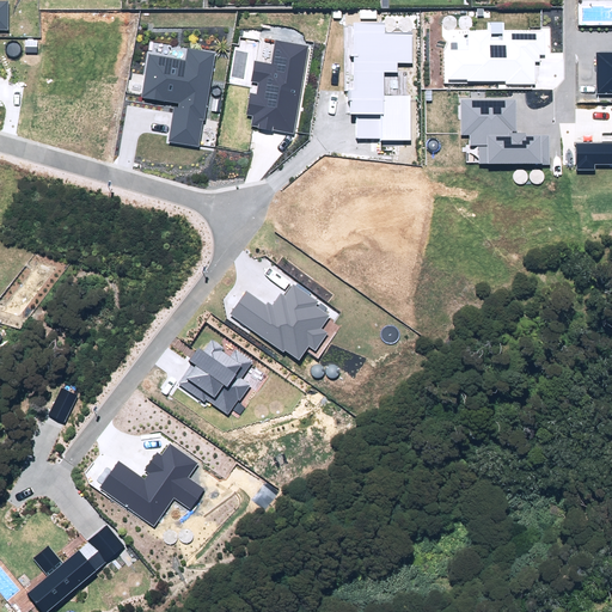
[(356,114),(356,139),(381,139),(381,140),(410,141),(411,96),(384,96),(385,73),(398,73),(398,63),(412,63),(414,34),(385,32),(385,24),(353,23),(350,114),(356,114)]
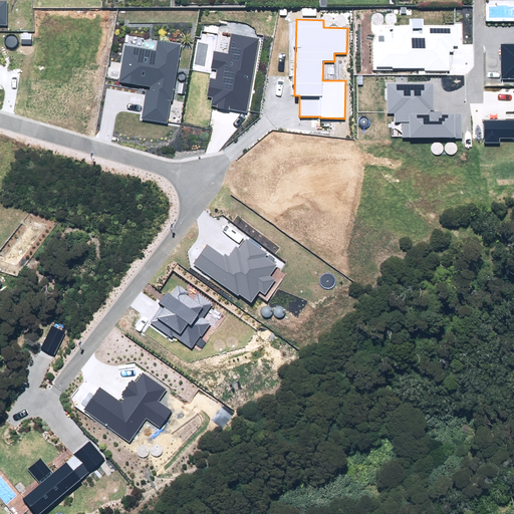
[(425,70),(450,70),(450,52),(454,52),(454,46),(458,46),(458,27),(423,27),(423,34),(414,34),(414,26),(394,26),(394,42),(375,42),(375,67),(393,67),(393,68),(425,68),(425,70)]
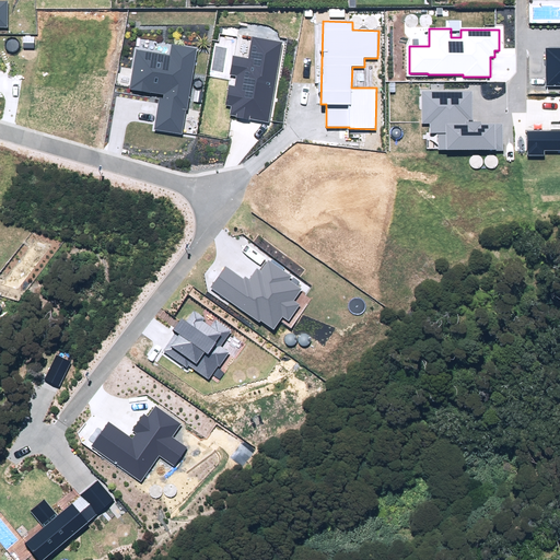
[(230,115),(269,121),(283,43),(252,36),(247,58),(233,56),(230,74),(236,76),(234,86),(230,85),(226,105),(232,106),(230,115)]
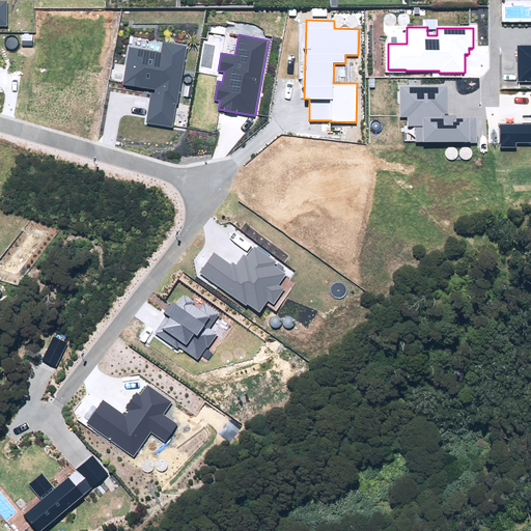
[(151,92),(146,122),(173,127),(176,104),(178,104),(188,46),(163,42),(161,53),(129,48),(123,84),(156,89),(155,93),(151,92)]
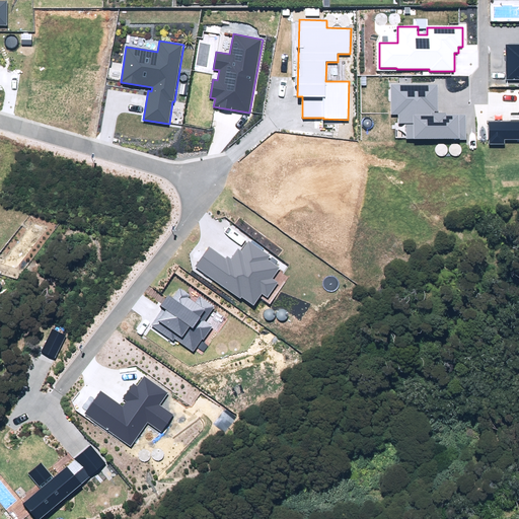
[(505,80),(518,80),(518,44),(505,45),(505,80)]
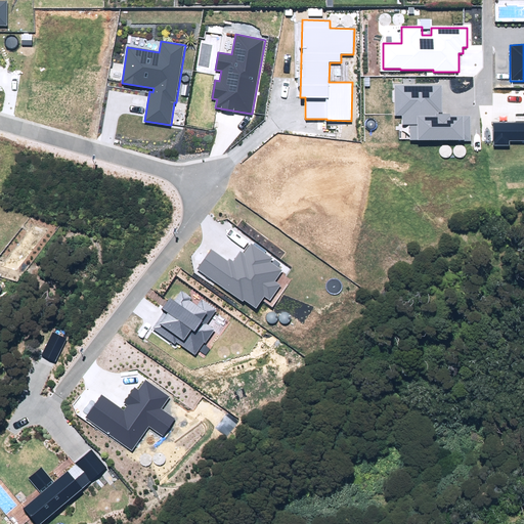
[(409,125),(409,140),(472,140),(472,116),(451,116),(450,114),(442,114),(441,85),(395,85),(395,116),(402,116),(402,125),(409,125)]
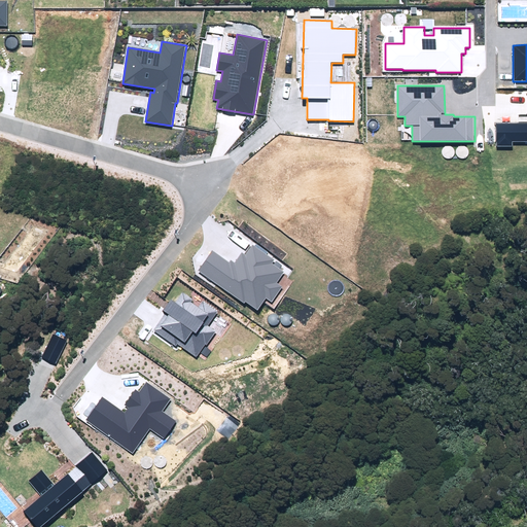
[(496,147),(513,146),(513,142),(526,142),(526,124),(496,125),(496,147)]
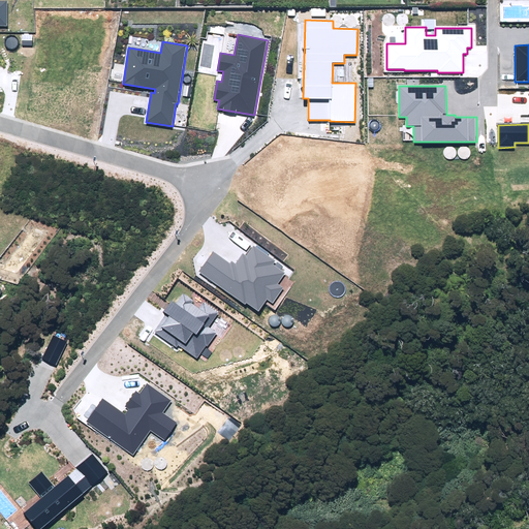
[(213,251),(198,272),(246,305),(247,303),(258,311),(267,299),(273,304),(284,288),(278,284),(285,273),(272,265),(275,260),(253,246),(246,256),(243,253),(236,263),(231,261),(230,263),(213,251)]
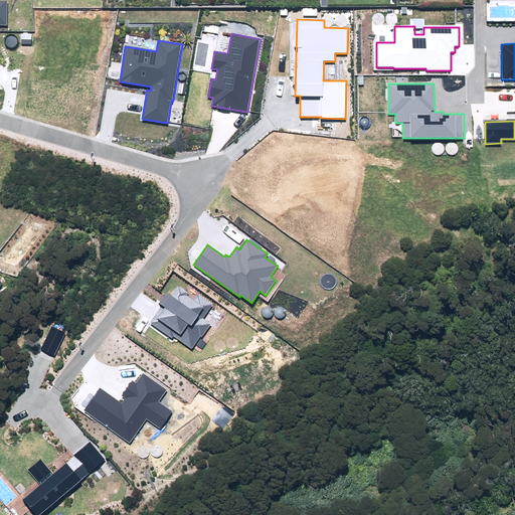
[(162,305),(150,323),(172,338),(173,336),(192,349),(200,337),(201,338),(211,324),(203,319),(212,305),(198,295),(194,301),(186,296),(188,293),(178,286),(171,296),(167,293),(160,304),(162,305)]
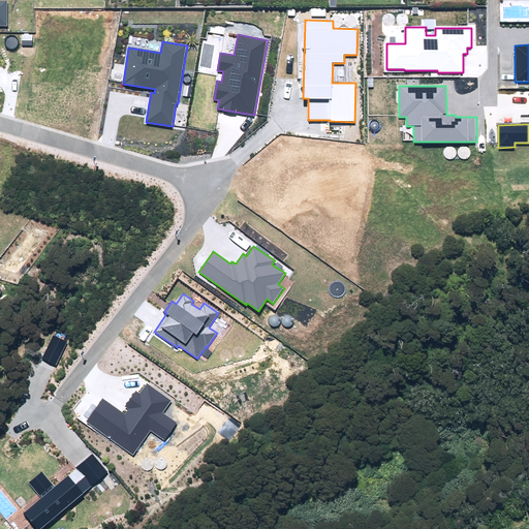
[(102,399),(86,423),(133,456),(151,431),(164,440),(178,423),(163,412),(172,401),(147,383),(139,394),(135,392),(125,406),(130,409),(126,414),(102,399)]
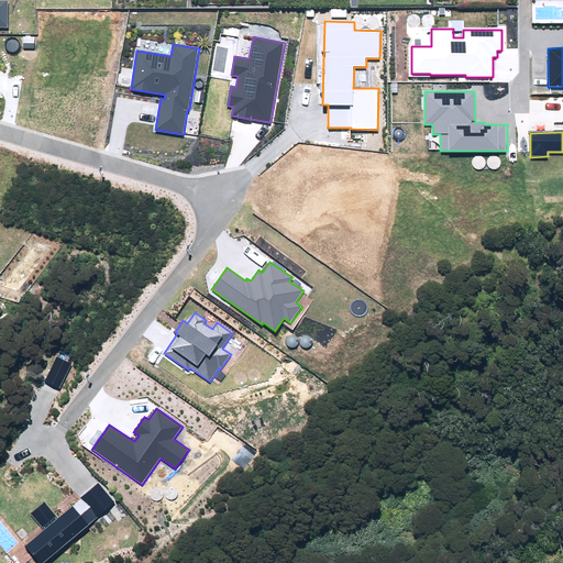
[(25,547),(39,562),(43,562),(114,503),(99,484),(58,518),(45,503),(31,515),(44,530),(25,547)]
